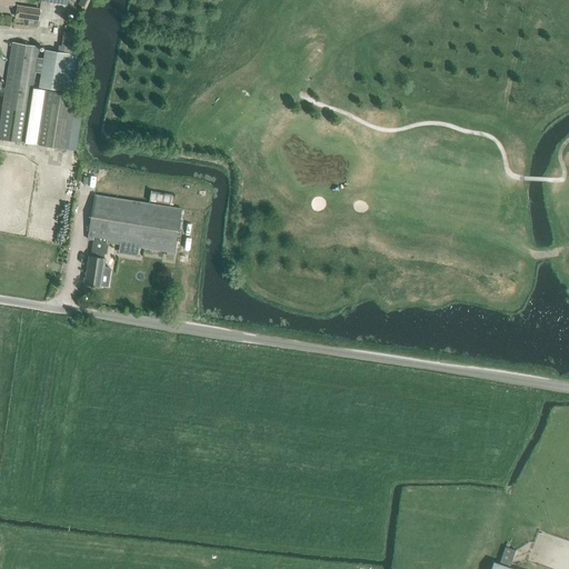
[(41,10),(29,8),(18,7),(16,17),(27,19),(39,20),(41,10)]
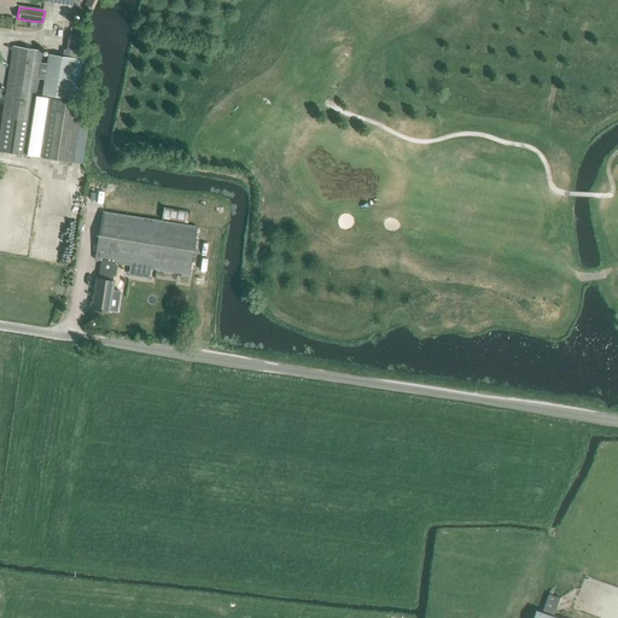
[(69,35),(66,50),(80,52),(81,36),(69,35)]
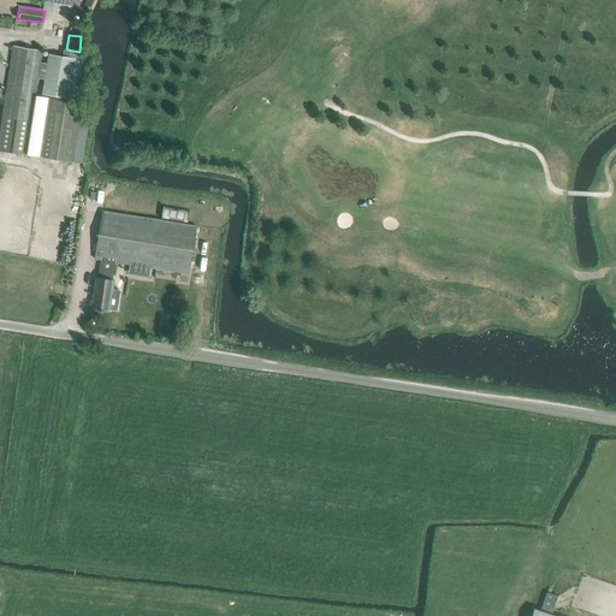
[(0,130),(0,150),(27,154),(35,101),(35,95),(42,51),(13,47),(0,130)]
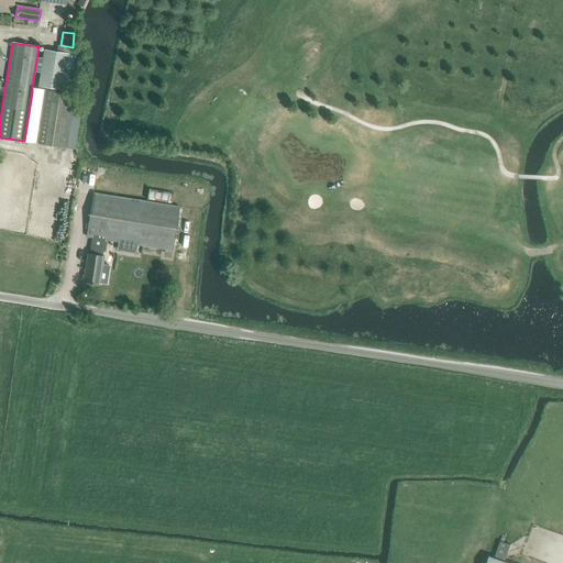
[(32,92),(24,141),(36,143),(36,142),(43,99),(44,89),(32,87),(32,92)]
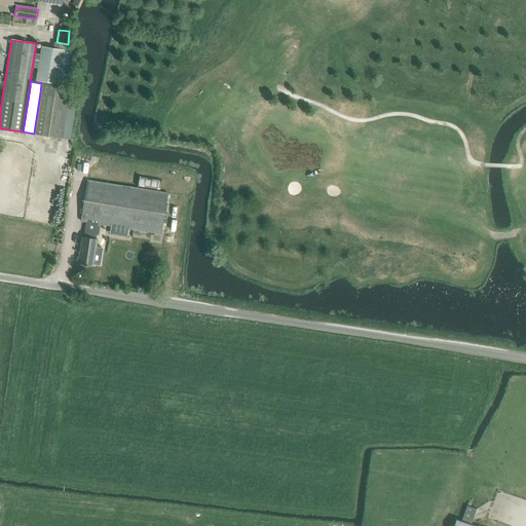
[(69,97),(48,94),(40,92),(34,133),(42,135),(63,138),(69,97)]
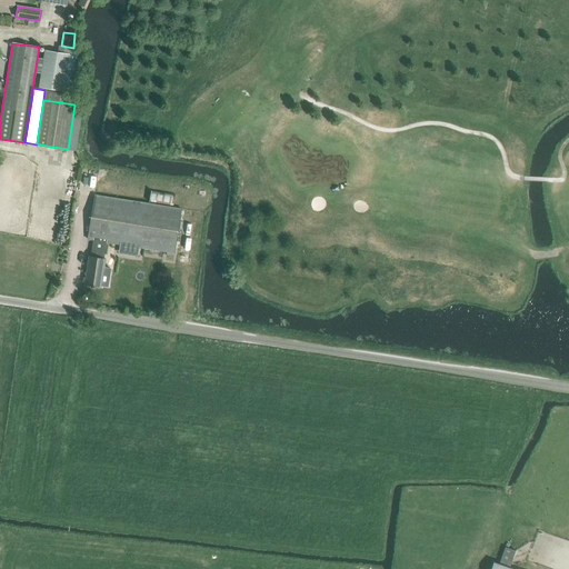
[(95,195),(87,239),(93,240),(106,242),(120,245),(139,247),(149,249),(170,252),(175,252),(181,209),(95,195)]
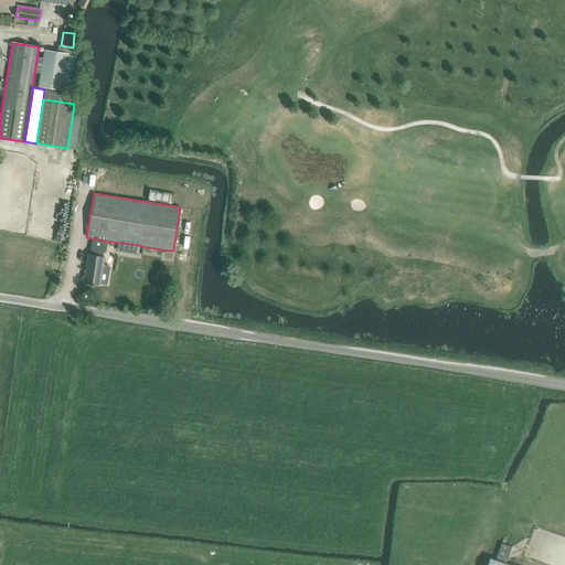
[(88,254),(84,283),(99,286),(105,257),(103,256),(105,241),(93,238),(91,255),(88,254)]
